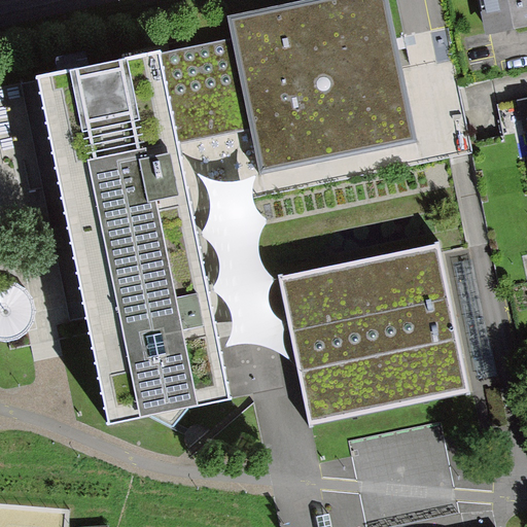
[(380,0),(376,0),(231,28),(236,56),(251,134),(258,175),(409,146),(380,0)]
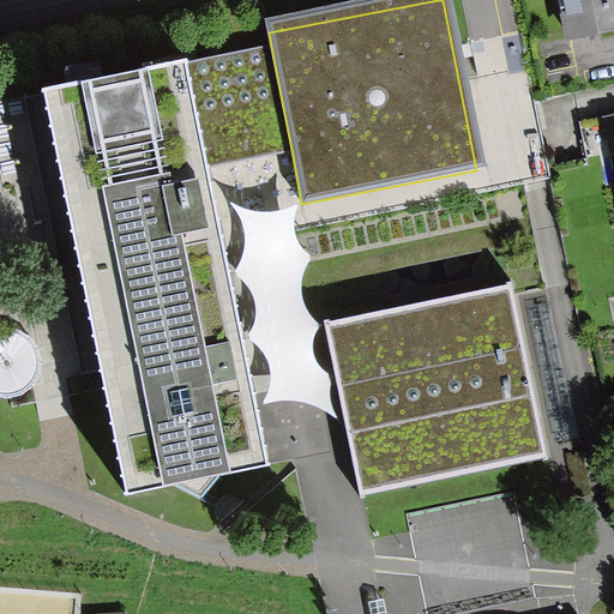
[(613,0),(555,0),(569,56),(613,46),(613,0)]
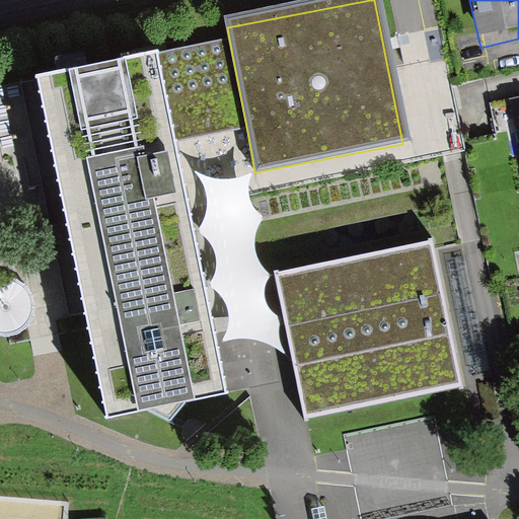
[(154,52),(33,76),(106,419),(226,393),(154,52)]
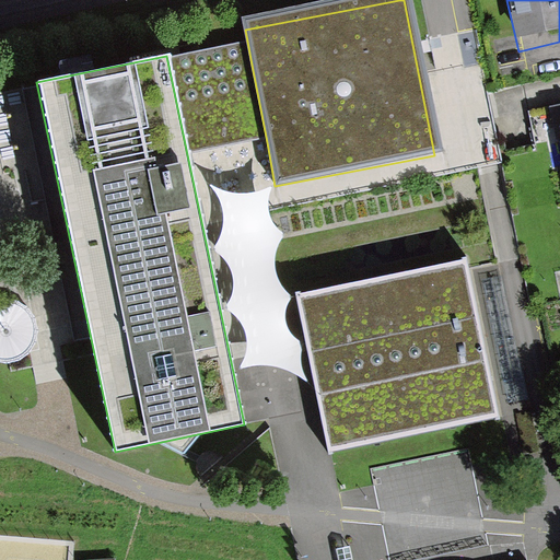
[(188,159),(267,142),(251,59),(171,78),(188,159)]
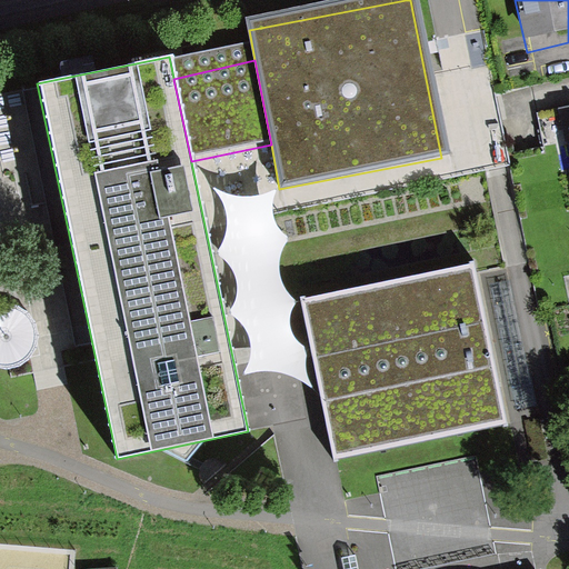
[(306,296),(337,457),(507,425),(476,262),(306,296)]
